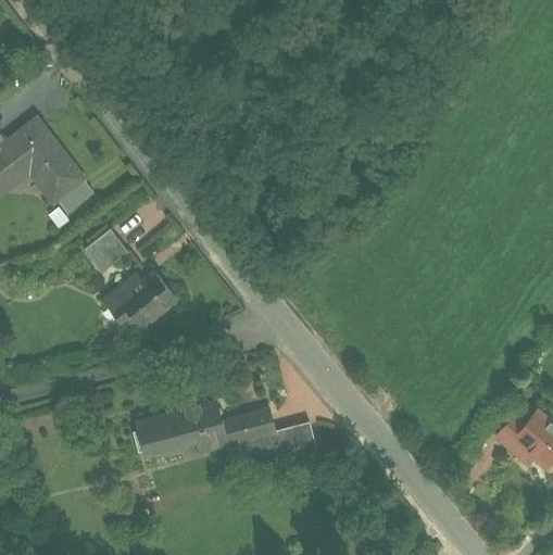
[(0,196),(30,173),(54,204),(88,179),(38,114),(5,139),(0,133),(0,196)]
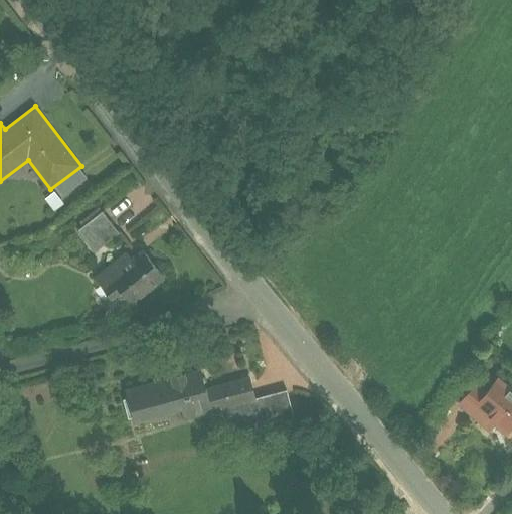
[(94,251),(119,232),(102,210),(76,228),(94,251)]
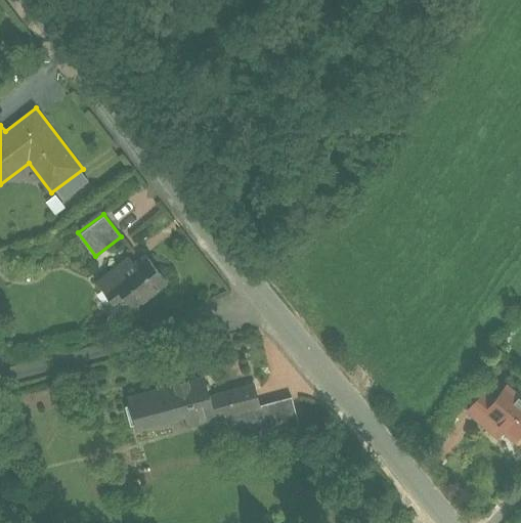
[(122,295),(132,310),(168,286),(144,252),(131,260),(127,255),(92,278),(110,303),(122,295)]
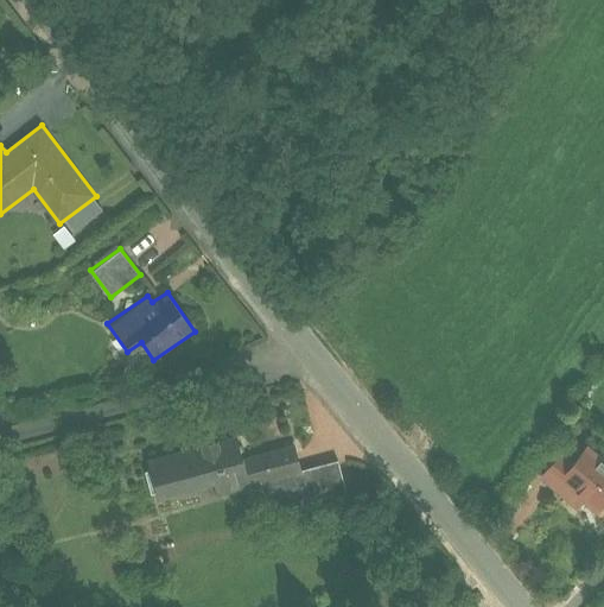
[(216,485),(218,498),(288,481),(302,478),(300,470),(294,444),(245,456),(240,435),(220,440),(218,434),(198,438),(199,444),(175,450),(173,444),(159,448),(160,454),(148,456),(158,498),(216,485)]
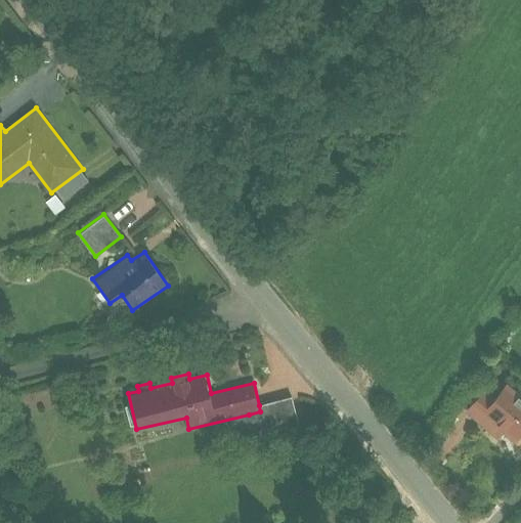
[(485,389),(465,410),(498,440),(504,434),(516,444),(520,438),(520,393),(518,391),(515,395),(503,384),(492,395),(485,389)]
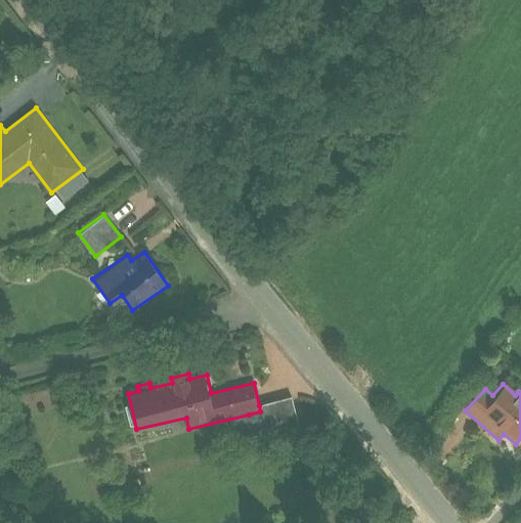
[(291,397),(259,405),(260,411),(249,415),(254,435),(298,425),(291,397)]
